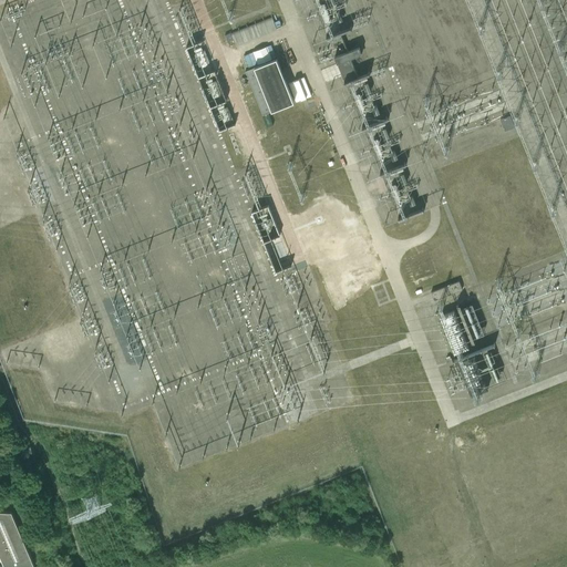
[(229,33),(235,47),(276,30),(271,17),(229,33)]
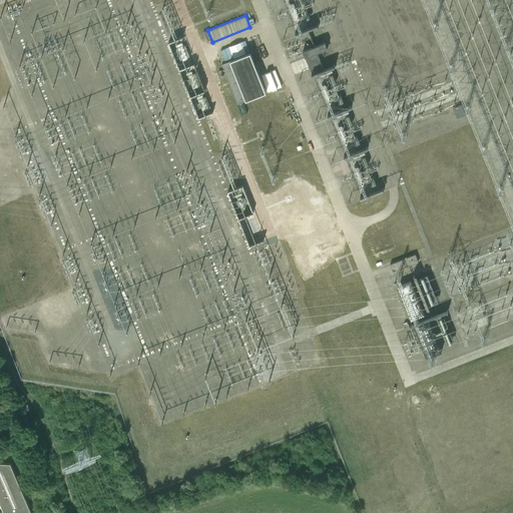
[(167,43),(198,118),(213,112),(182,37),(167,43)]
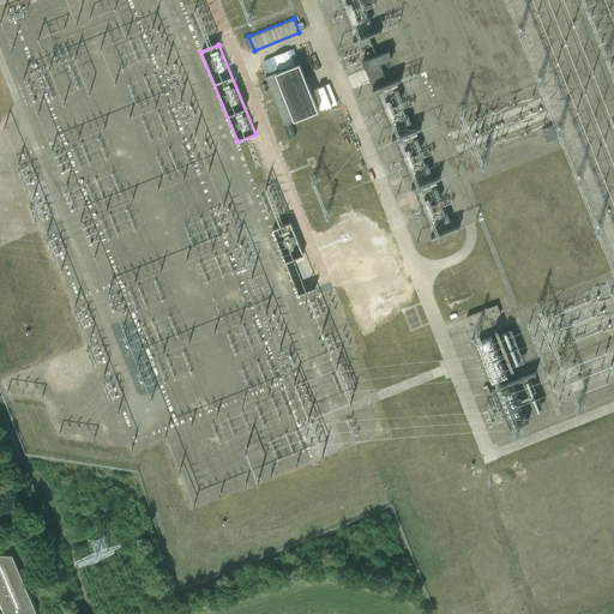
[(387,53),(360,59),(362,67),(390,61),(387,53)]
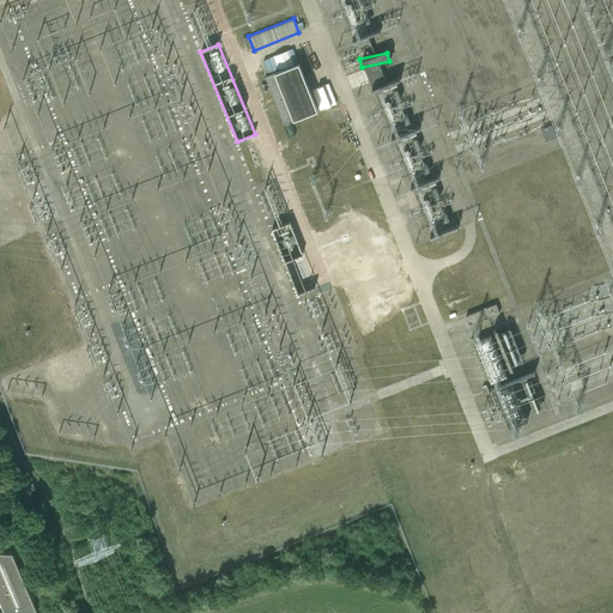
[(283,123),(283,125),(317,111),(298,64),(265,77),(265,78),(284,123),(283,123)]
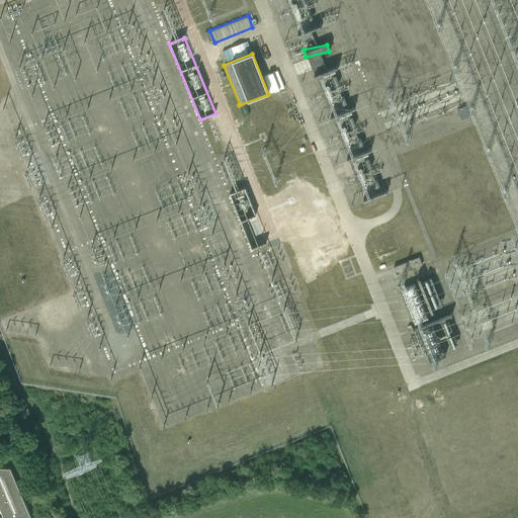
[(320,56),(308,60),(315,76),(326,71),(320,56)]
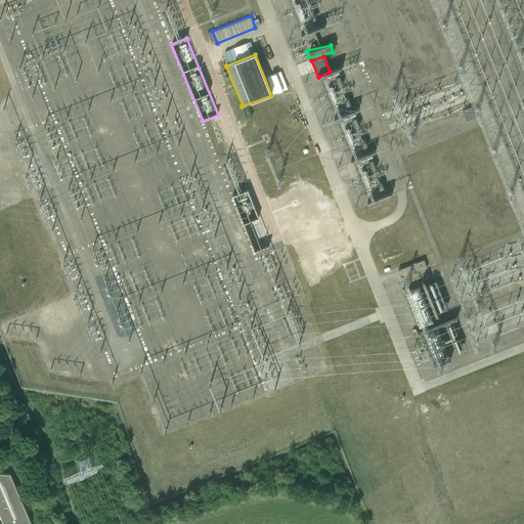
[(462,111),(466,122),(475,118),(471,107),(462,111)]
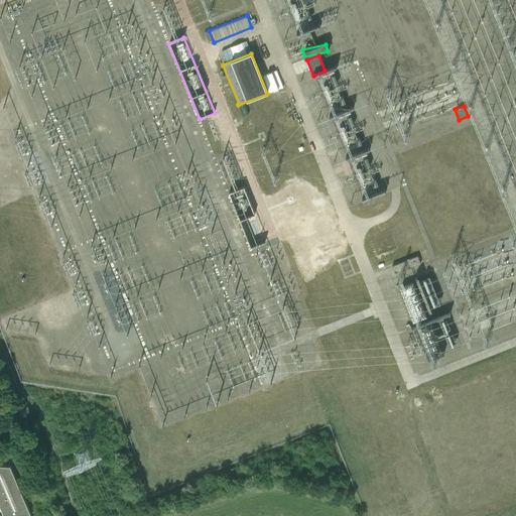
[(229,192),(250,248),(265,242),(243,186),(229,192)]
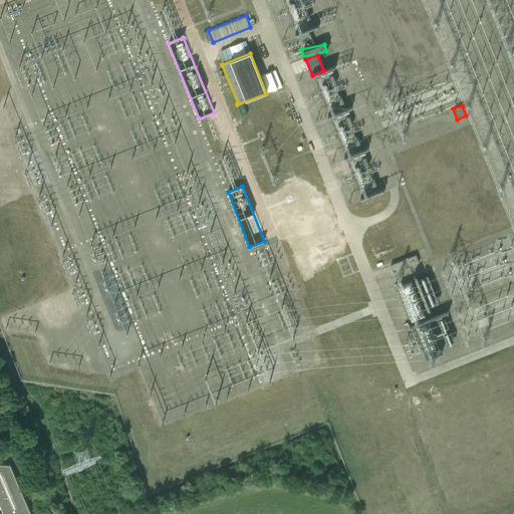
[(416,255),(391,265),(394,273),(419,263),(416,255)]
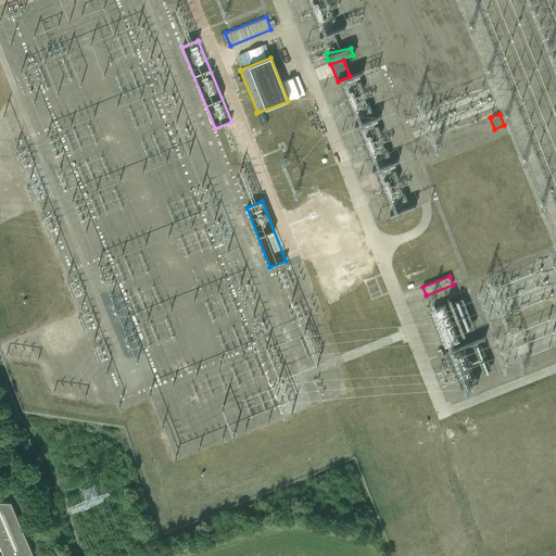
[(445,305),(431,311),(445,348),(459,342),(445,305)]
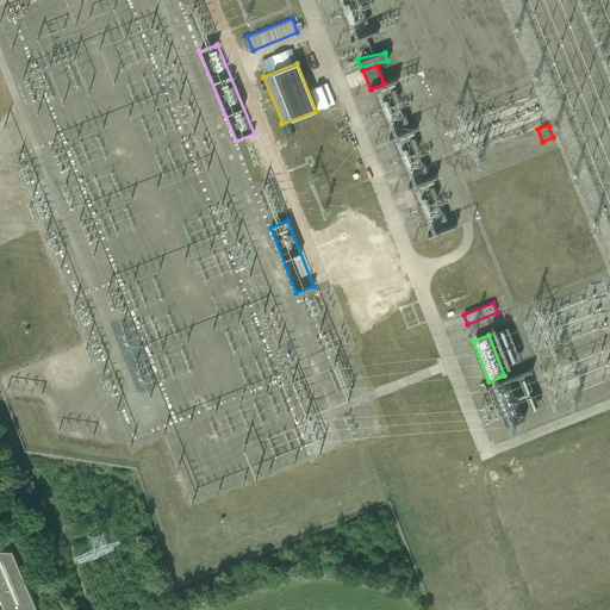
[(510,383),(492,390),(506,427),(524,419),(510,383)]
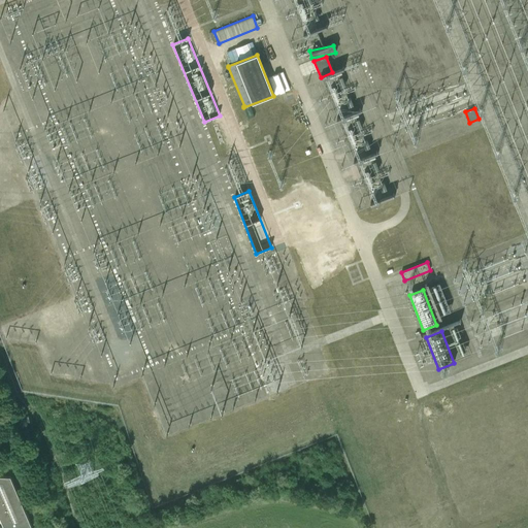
[(0,518),(4,527),(24,527),(31,527),(10,477),(0,476),(0,518)]
